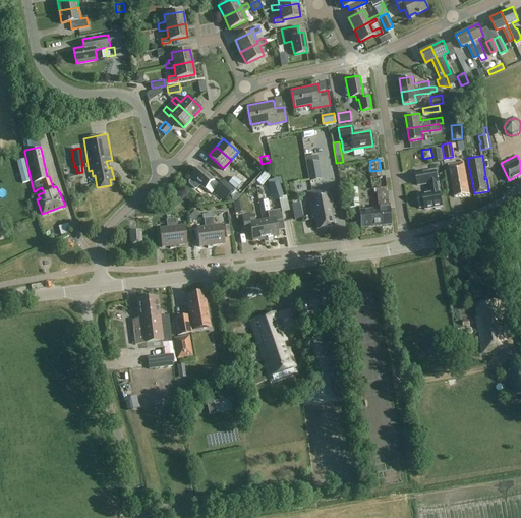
[(305,162),(309,179),(322,177),(319,160),(305,162)]
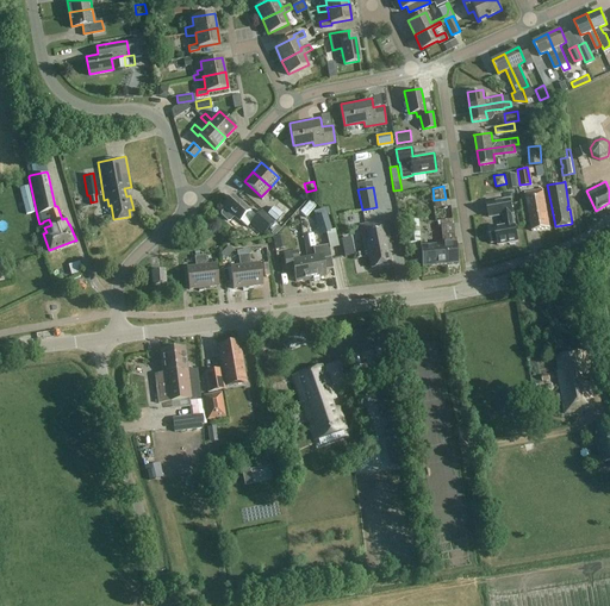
[(524,189),(524,192),(531,230),(548,226),(551,226),(543,187),(524,189)]
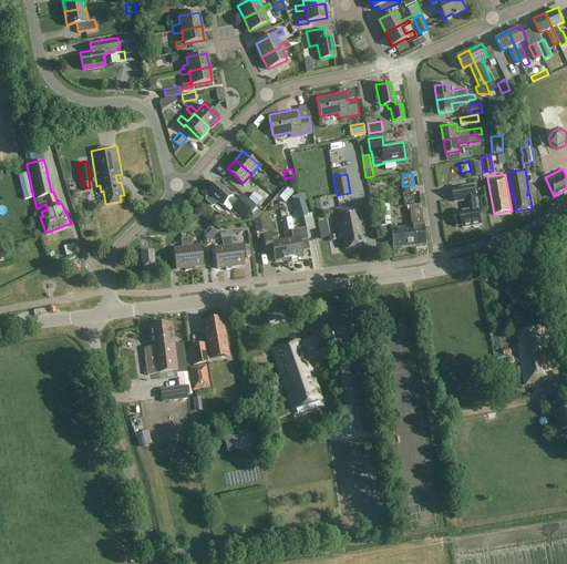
[(222,204),(223,203),(229,209),(238,201),(238,200),(216,180),(216,181),(207,191),(209,193),(205,196),(206,198),(212,204),(214,204),(217,200),(222,204)]
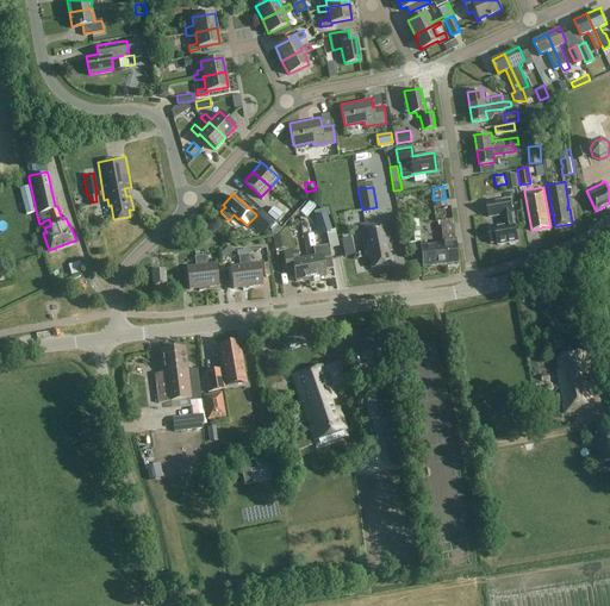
[(515,239),(517,239),(515,223),(514,223),(510,211),(512,210),(510,197),(486,201),(490,214),(503,212),(505,225),(493,226),(495,227),(489,229),(491,241),(497,239),(498,243),(509,241),(509,242),(515,241),(515,239)]
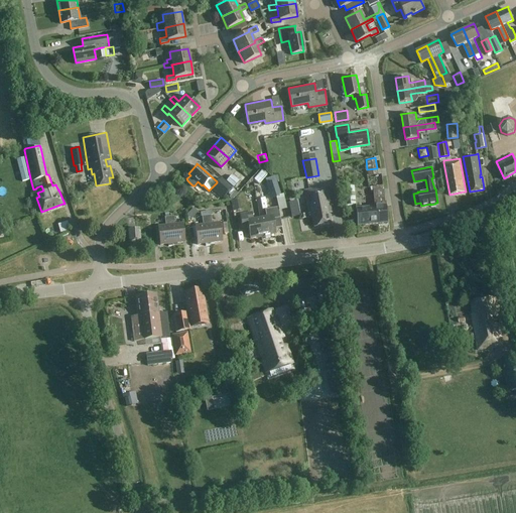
[(227,179),(234,185),(239,179),(232,173),(227,179)]
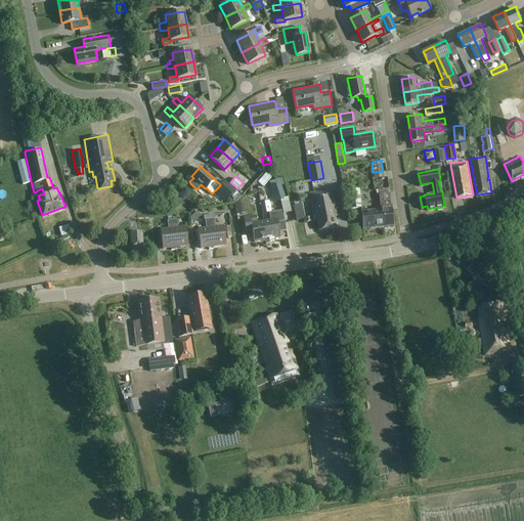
[(225,180),(217,189),(223,194),(231,185),(225,180)]
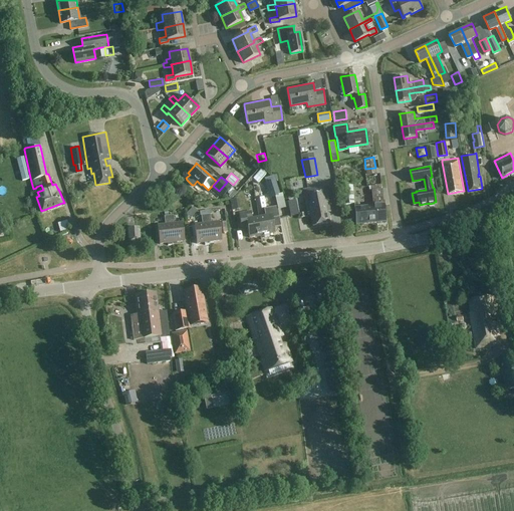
[(265,183),(270,197),(279,194),(275,180),(265,183)]
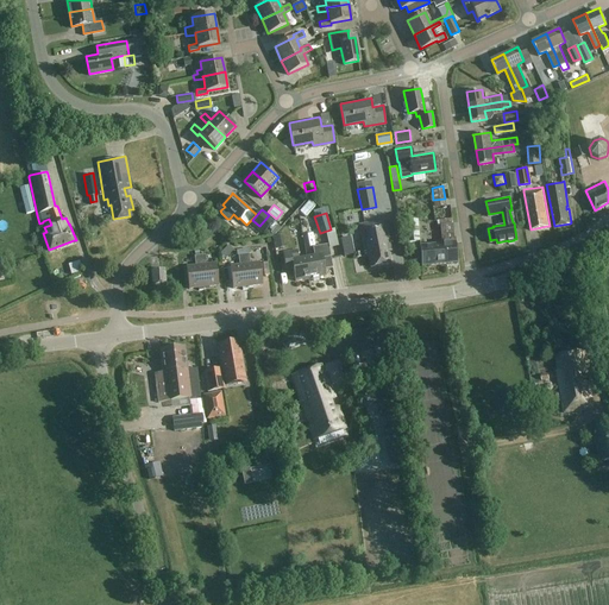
[(385,241),(389,241),(385,218),(358,224),(364,254),(368,253),(370,266),(389,263),(385,241)]
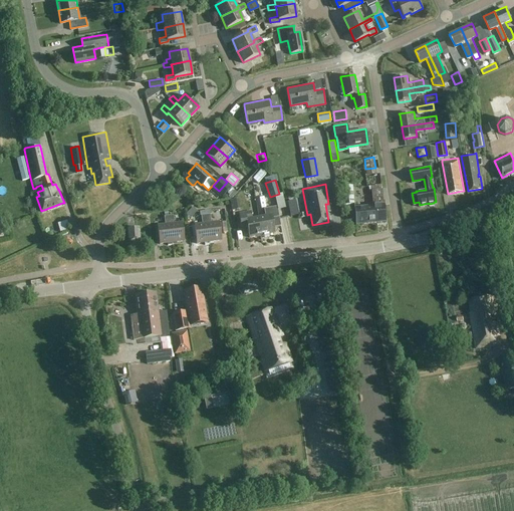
[(342,185),(343,203),(353,202),(351,184),(342,185)]
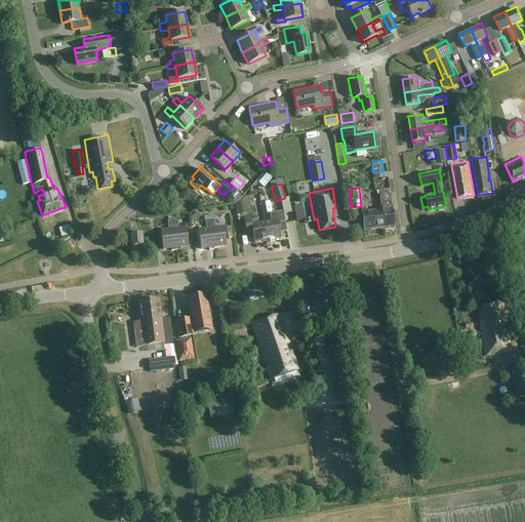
[(380,208),(381,216),(384,217),(385,227),(393,227),(392,209),(391,209),(390,192),(379,193),(380,208)]
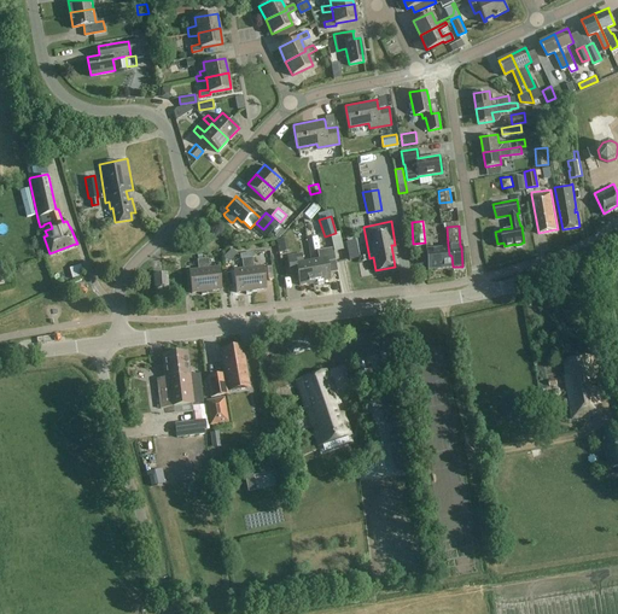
[(277,239),(279,251),(289,249),(286,237),(277,239)]
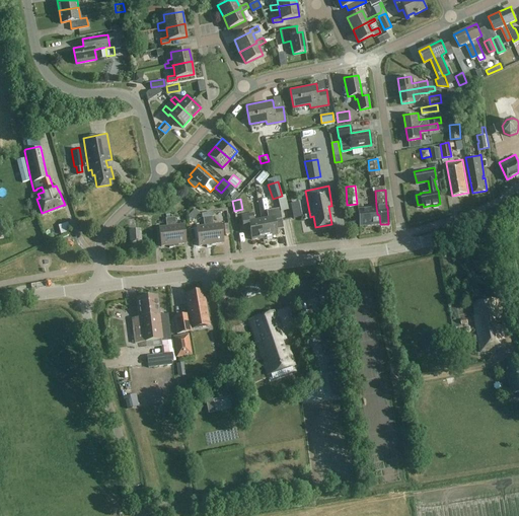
[(297,200),(290,202),(292,209),(298,208),(297,200)]
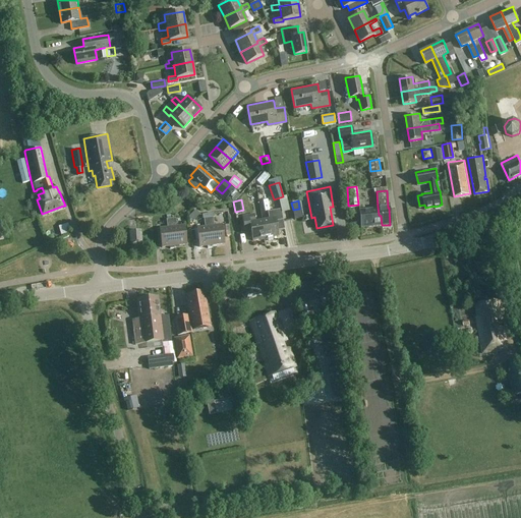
[(360,227),(382,225),(381,216),(379,215),(378,207),(359,209),(360,227)]
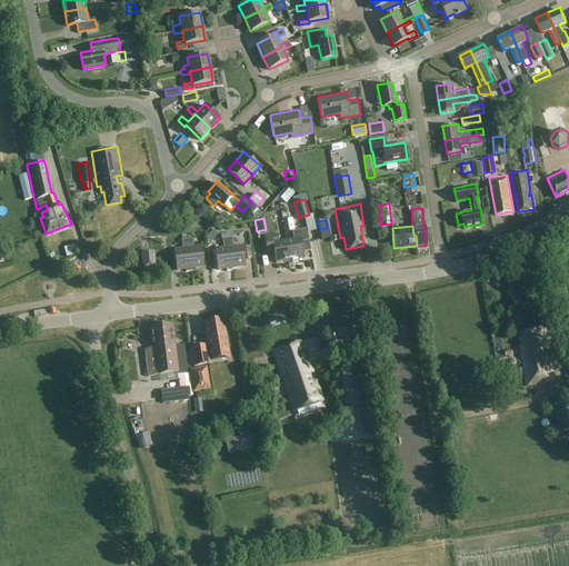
[(286,240),(289,259),(303,257),(302,250),(310,249),(307,227),(292,229),(293,238),(286,240)]
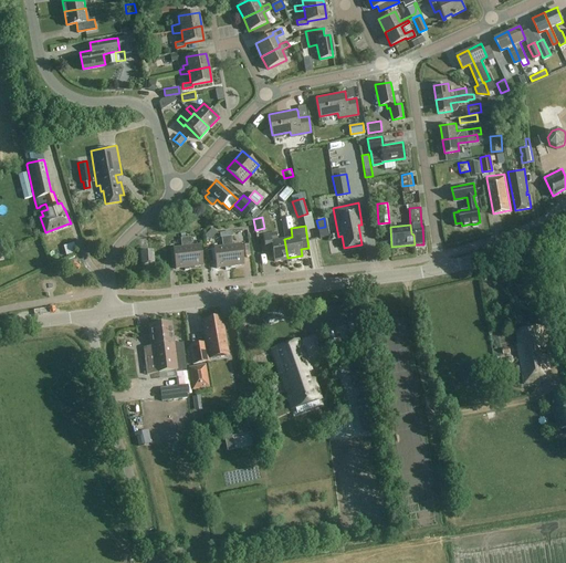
[(320,236),(327,235),(325,227),(318,228),(320,236)]
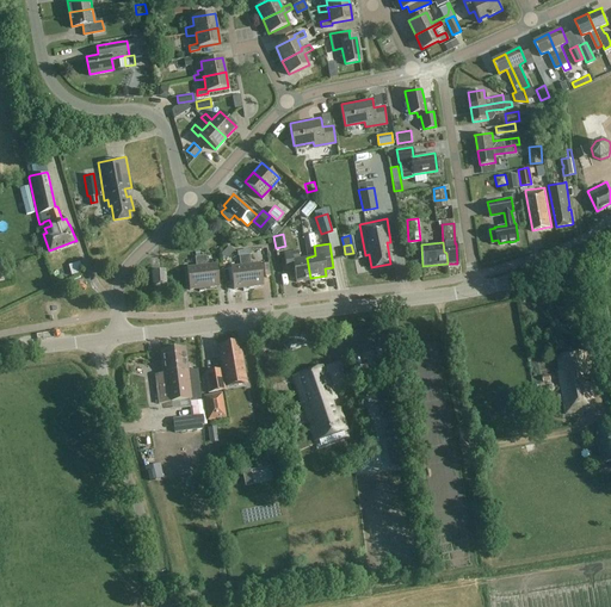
[(296,280),(310,278),(307,258),(298,259),(297,249),(284,252),(287,268),(294,267),(296,280)]
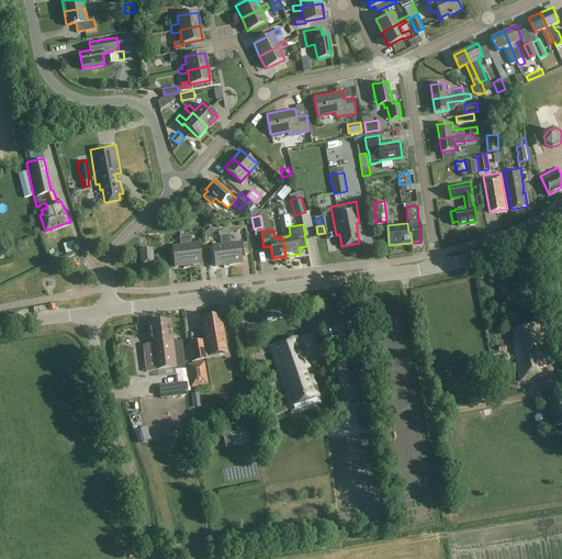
[(183,266),(189,265),(184,233),(180,234),(181,243),(172,244),(175,264),(183,263),(183,266)]
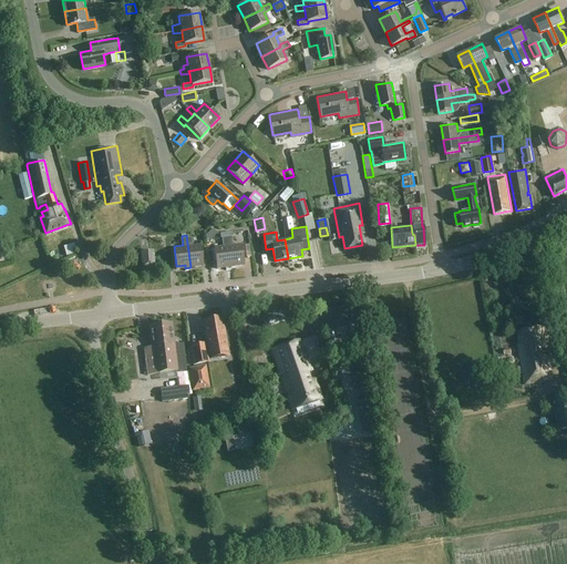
[(186,235),(191,267),(195,267),(195,264),(204,263),(200,242),(193,243),(192,235),(186,235)]
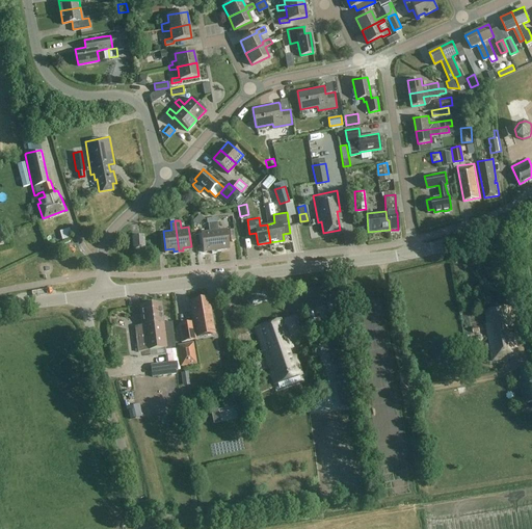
[(213,228),(216,250),(221,250),(220,248),(229,247),(227,228),(218,229),(218,227),(213,228)]
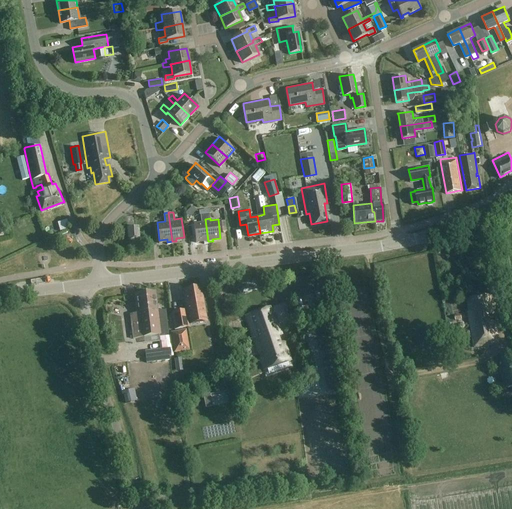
[(204,242),(208,241),(205,219),(201,219),(201,221),(193,222),(196,241),(203,240),(204,242)]
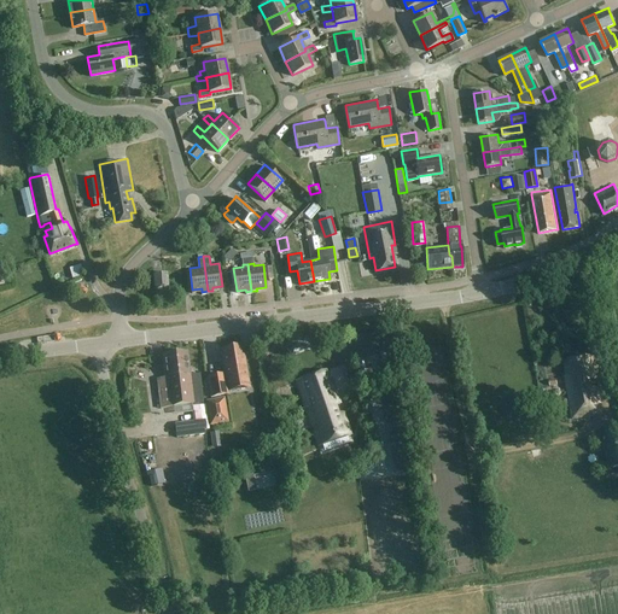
[(155,285),(168,285),(167,272),(153,273),(155,285)]
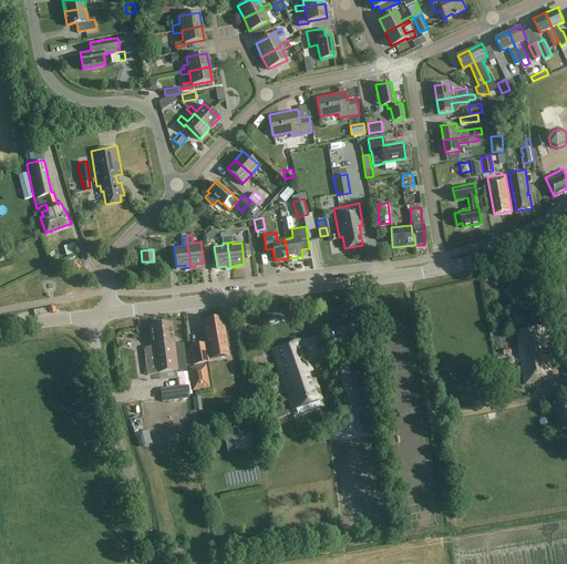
[(234,396),(232,382),(232,381),(227,349),(222,316),(204,319),(205,328),(203,329),(205,342),(191,346),(194,362),(207,360),(212,387),(219,385),(219,388),(218,389),(220,398),(234,396)]
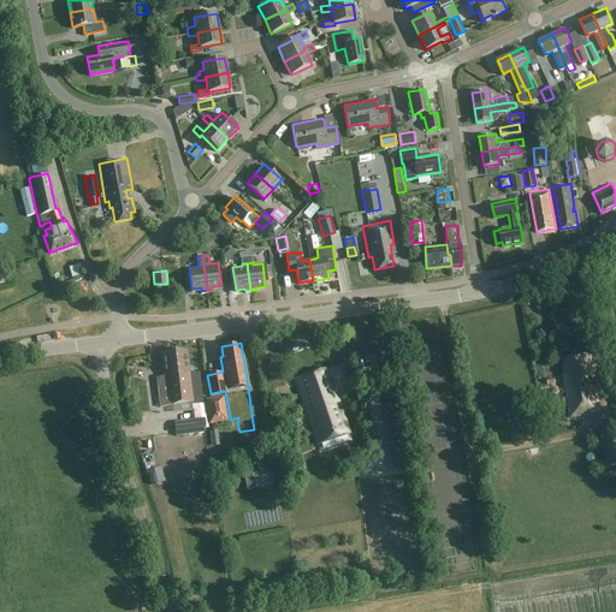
[(187,349),(161,352),(161,354),(164,366),(163,367),(163,372),(164,373),(164,374),(165,375),(165,382),(167,399),(191,397),(188,372),(190,372),(187,349)]
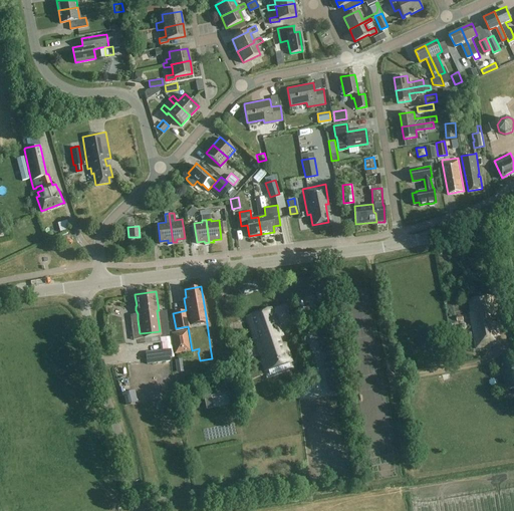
[(492,308),(489,295),(470,299),(472,311),(470,311),(477,347),(500,342),(496,321),(492,322),(491,316),(495,315),(493,308),(492,308)]
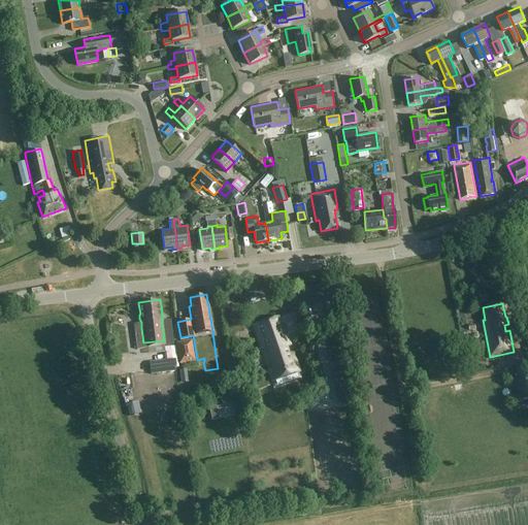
[(278,315),(252,324),(258,341),(257,341),(265,364),(266,364),(267,367),(266,367),(270,380),(271,381),(274,380),(297,372),(301,370),(294,351),(289,352),(287,345),(291,343),(284,321),(282,322),(278,315)]
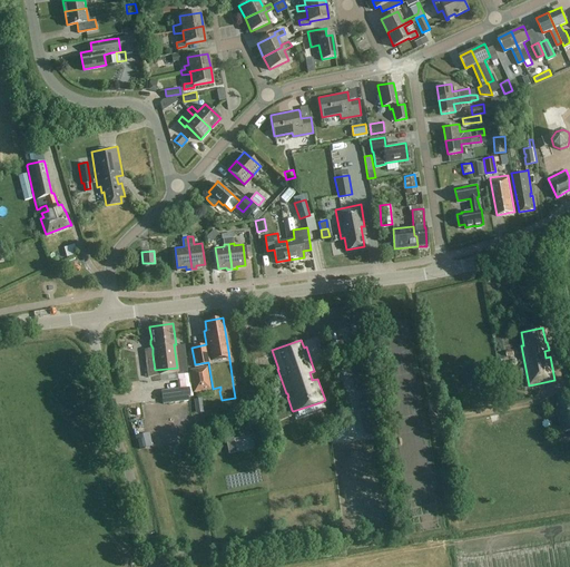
[(184,343),(176,344),(174,344),(177,368),(155,370),(153,354),(145,355),(148,375),(187,371),(184,343)]
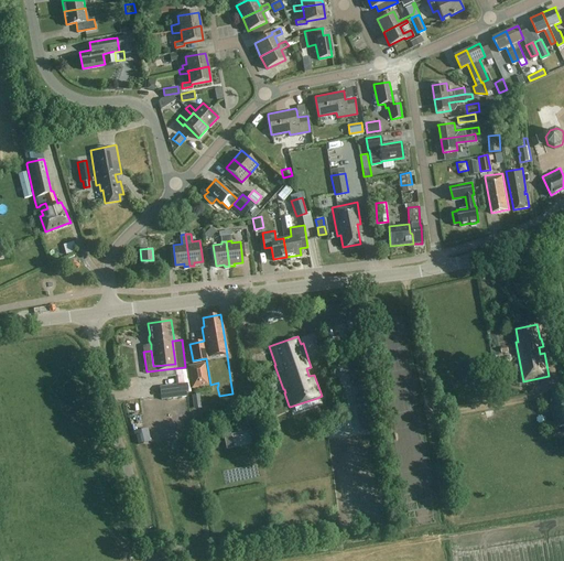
[(365,375),(362,362),(355,364),(353,364),(355,377),(365,375)]
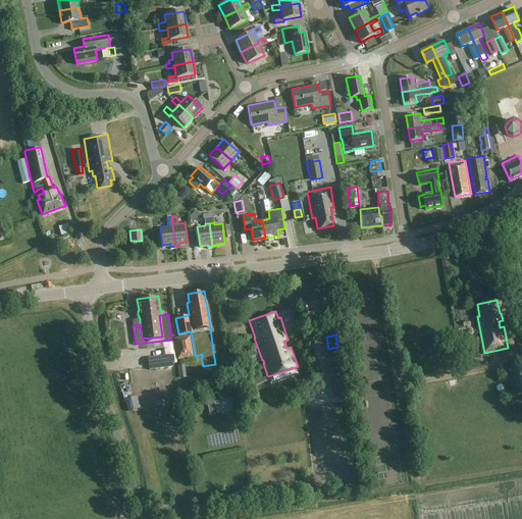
[(188,336),(174,339),(178,357),(179,357),(179,358),(185,357),(185,356),(191,355),(188,336)]
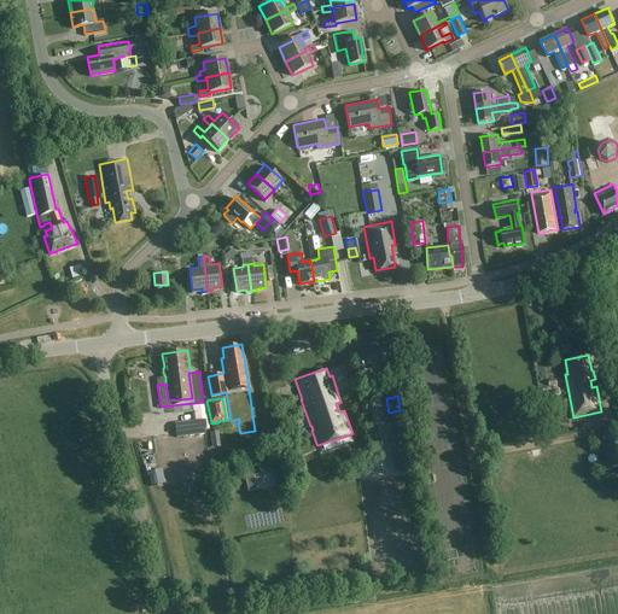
[(175,421),(176,432),(207,428),(205,417),(175,421)]
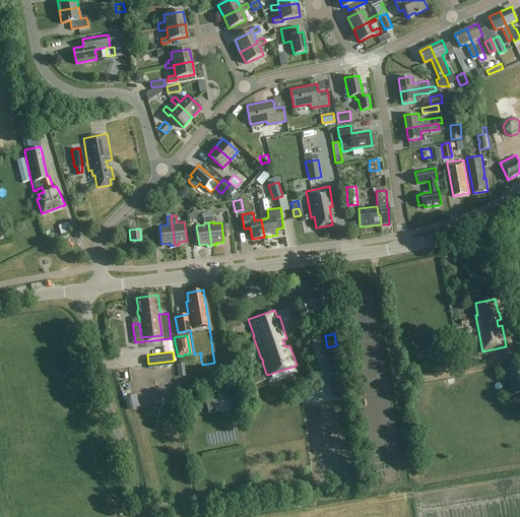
[(178,374),(185,372),(184,362),(177,363),(178,374)]
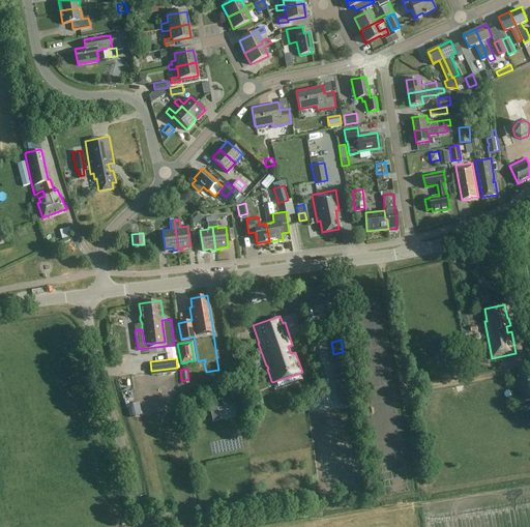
[(529,373),(519,375),(523,400),(529,399),(529,373)]
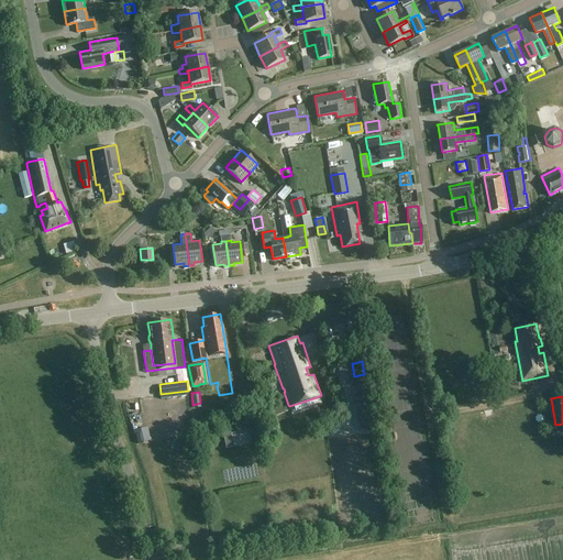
[(372,412),(361,414),(363,430),(374,428),(372,412)]
